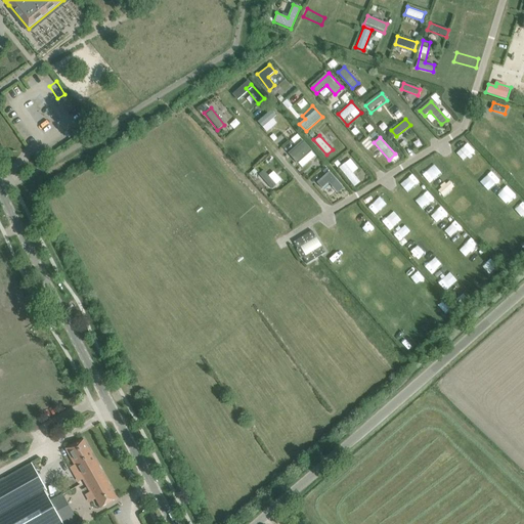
[(302,168),(316,155),(304,141),(289,155),(302,168)]
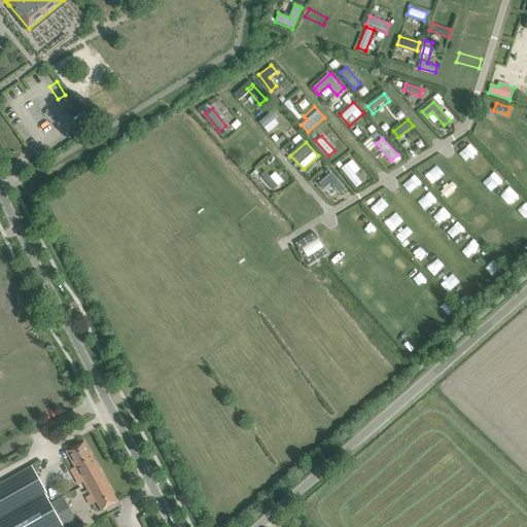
[(355,187),(362,182),(355,173),(360,169),(353,159),(341,168),(355,187)]
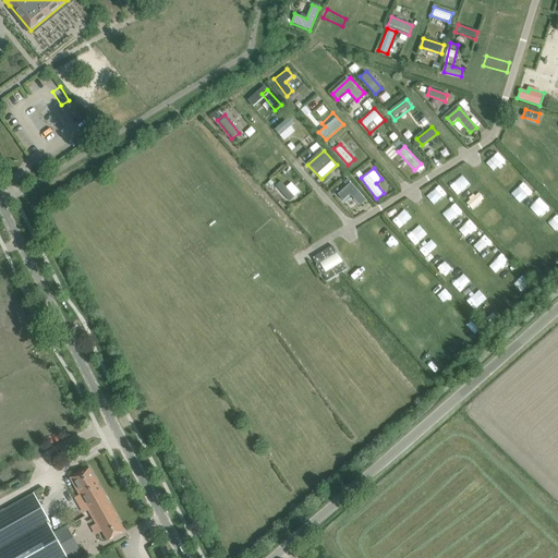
[(458,194),(466,185),(459,177),(450,184),(458,194)]
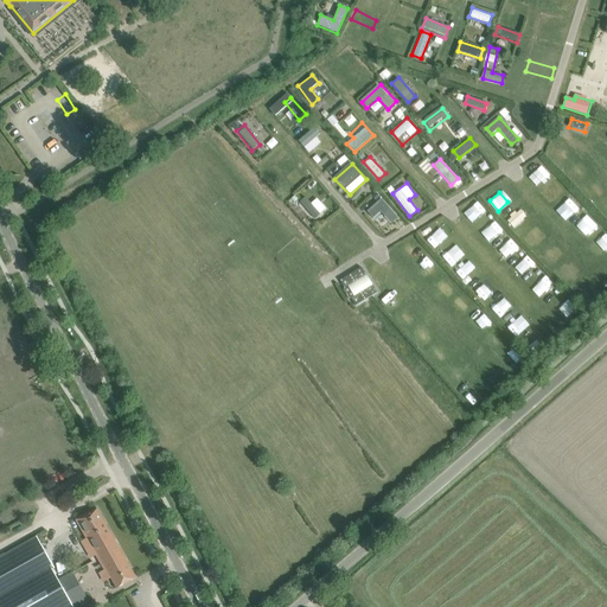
[(314,221),(327,208),(317,197),(312,203),(306,196),(298,204),(314,221)]
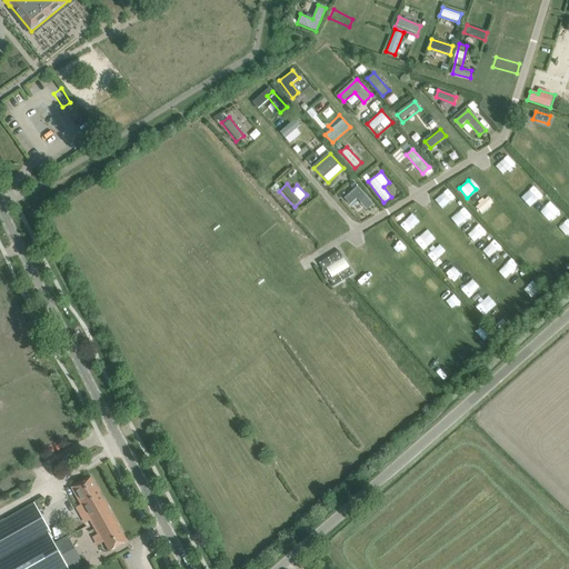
[(533,186),(525,195),(535,203),(543,195),(533,186)]
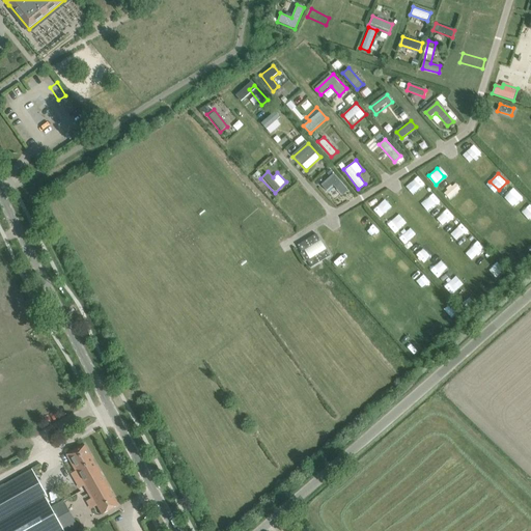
[(342,195),(347,190),(334,174),(322,186),(327,191),(333,186),(342,195)]
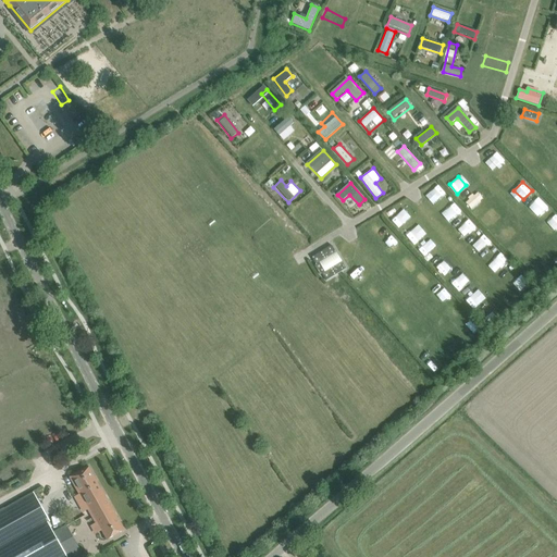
[(388,194),(395,189),(392,183),(385,187),(388,194)]
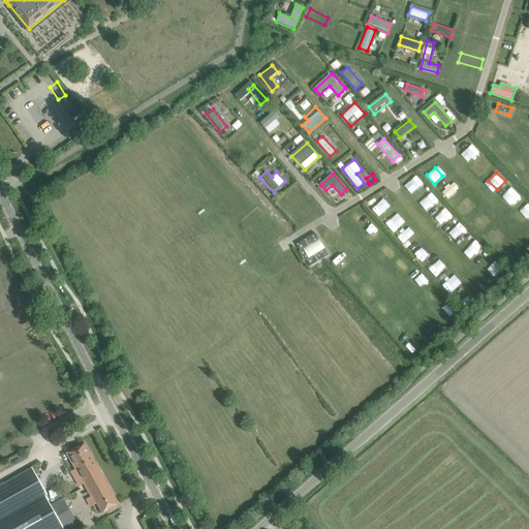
[(448,200),(460,190),(452,181),(439,191),(448,200)]
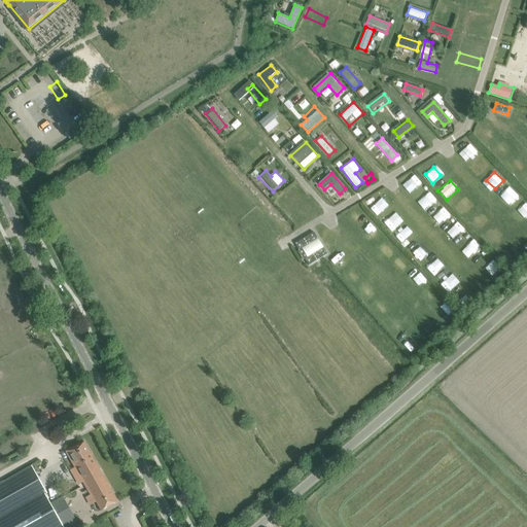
[(426,195),(421,199),(426,206),(431,202),(426,195)]
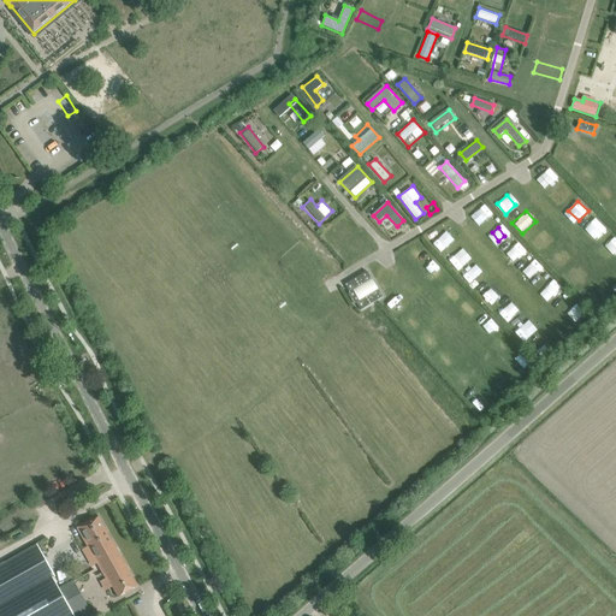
[(438,234),(430,240),(437,248),(444,242),(438,234)]
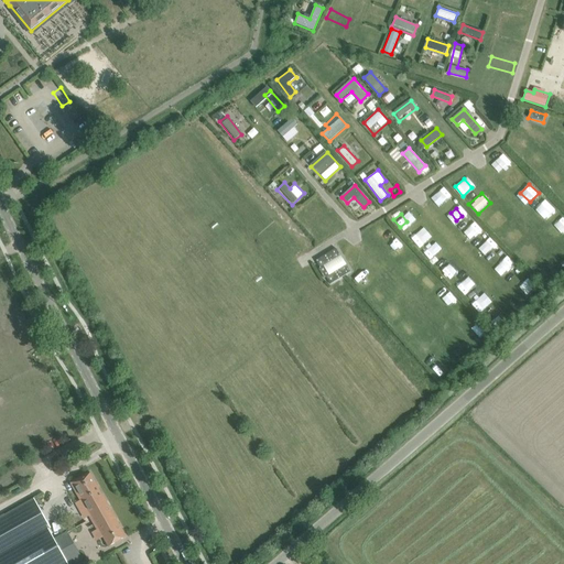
[(468,215),(463,219),(472,229),(477,224),(468,215)]
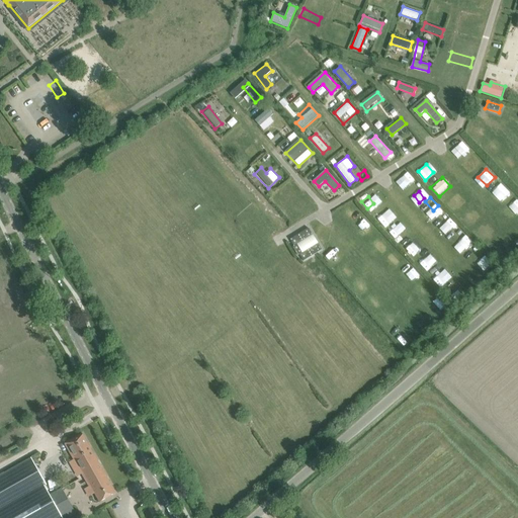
[(352,205),(344,213),(352,222),(360,213),(352,205)]
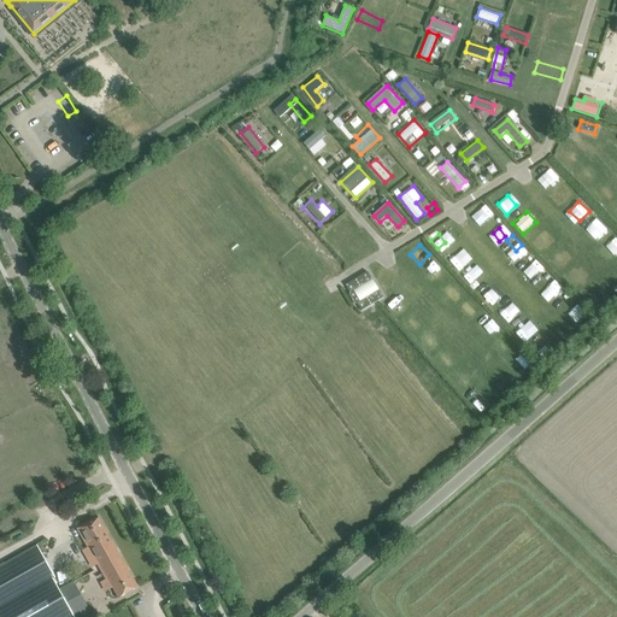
[(513,259),(522,268),(530,258),(522,251),(513,259)]
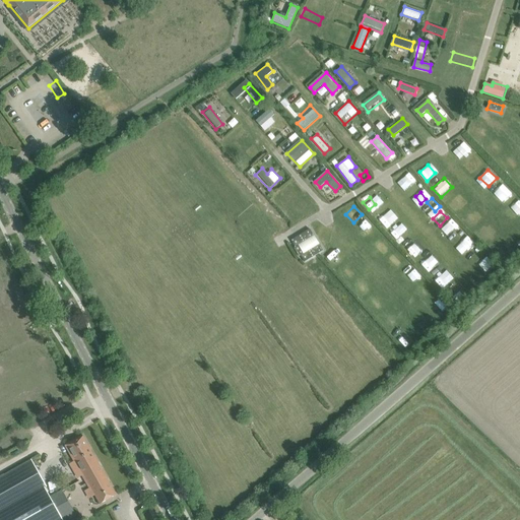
[(450,219),(443,230),(452,237),(460,226),(450,219)]
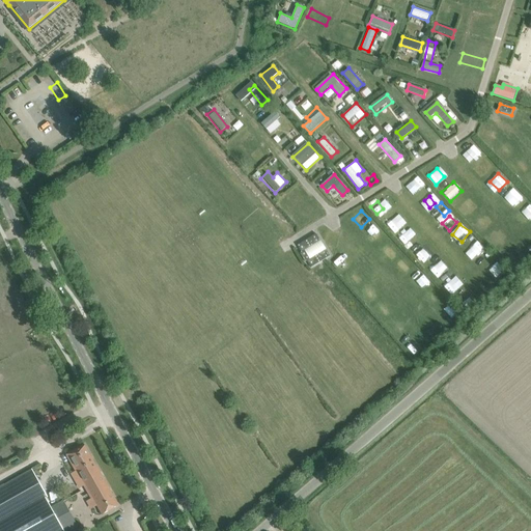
[(376,241),(385,234),(378,225),(369,231),(376,241)]
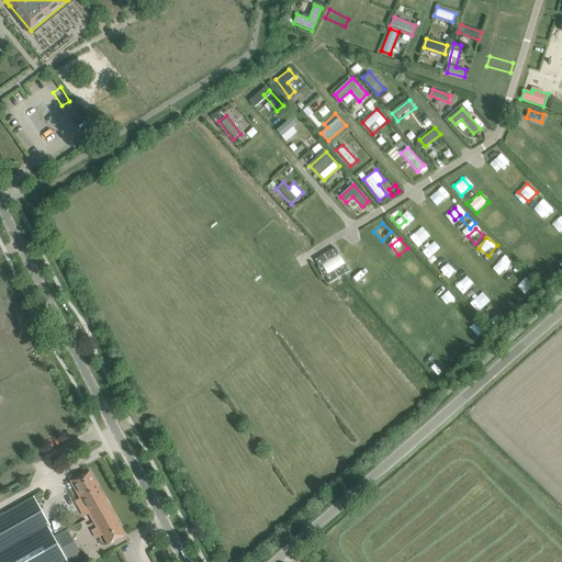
[(336,248),(315,260),(319,268),(317,269),(323,278),(325,277),(329,283),(349,271),(336,248)]
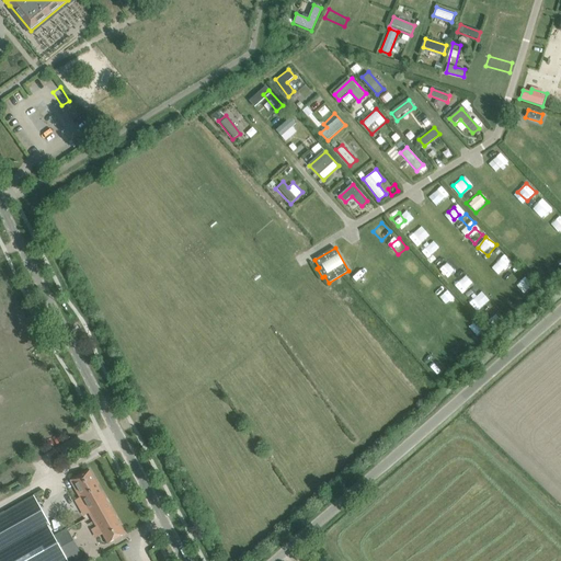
[(412,255),(407,263),(414,271),(421,263),(412,255)]
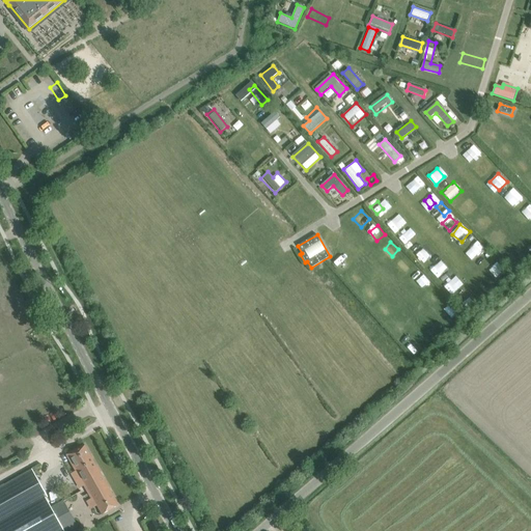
[(480,259),(484,252),(477,248),(472,255),(480,259)]
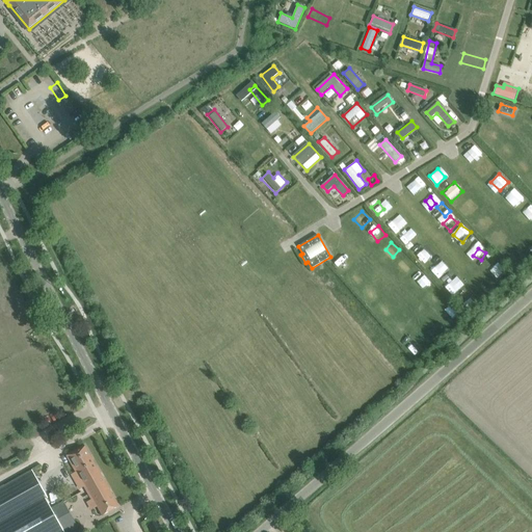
[(352,257),(344,261),(347,268),(355,263),(352,257)]
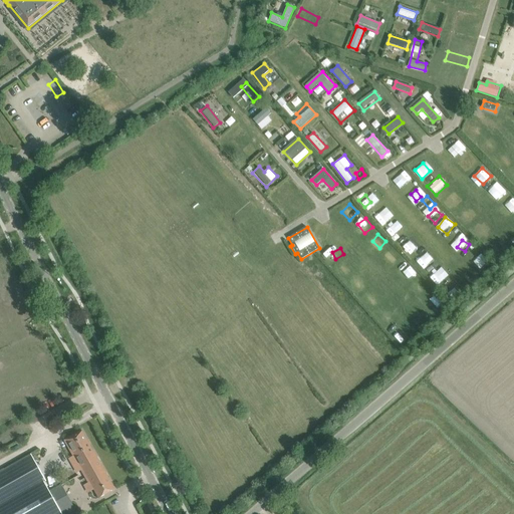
[(391,249),(384,257),(394,264),(400,256),(391,249)]
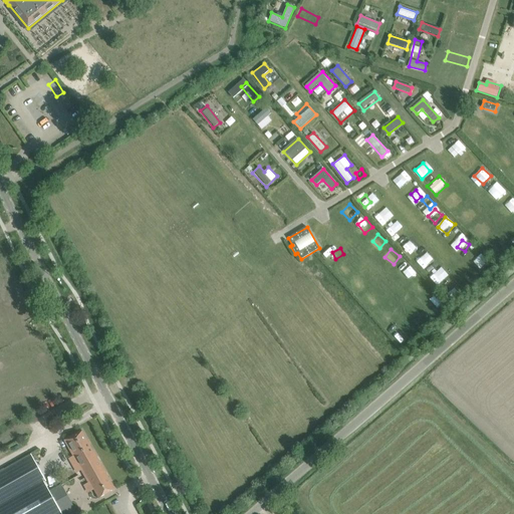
[(368,292),(361,298),(368,307),(375,301),(368,292)]
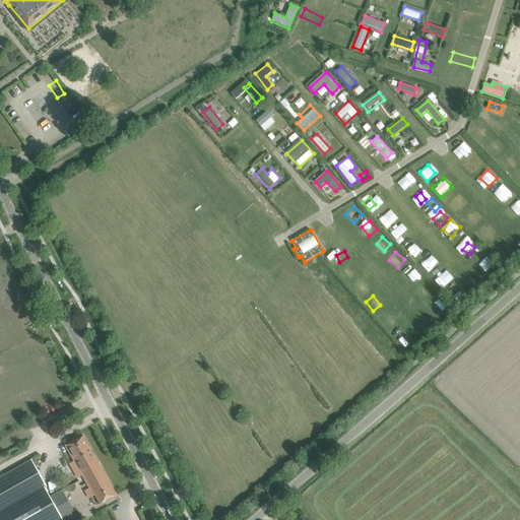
[(438,300),(431,305),(436,312),(443,307),(438,300)]
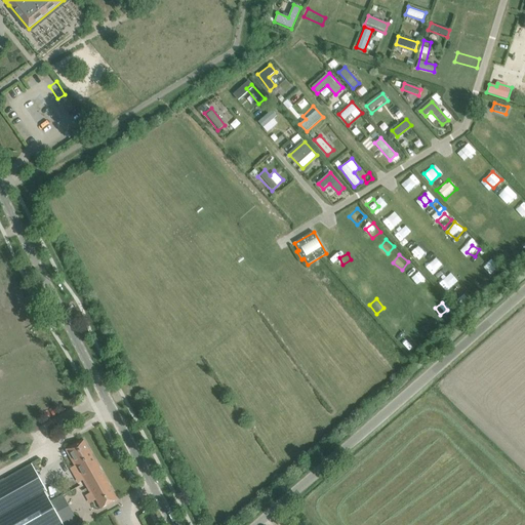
[(409,349),(419,338),(413,332),(403,342),(409,349)]
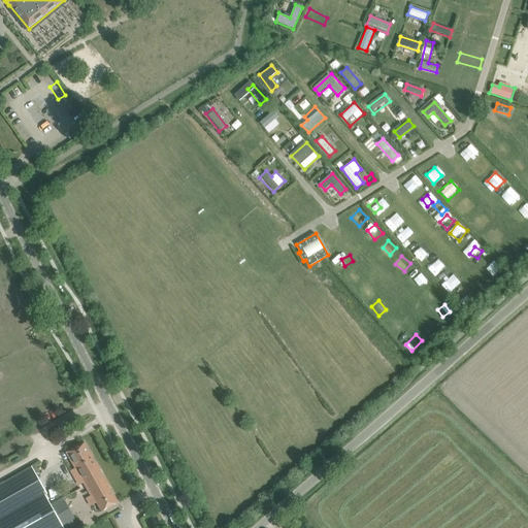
[(74,449),(66,453),(70,459),(75,468),(84,484),(91,496),(95,503),(97,502),(97,503),(102,512),(119,502),(96,463),(95,463),(91,456),(92,456),(85,442),(74,449)]
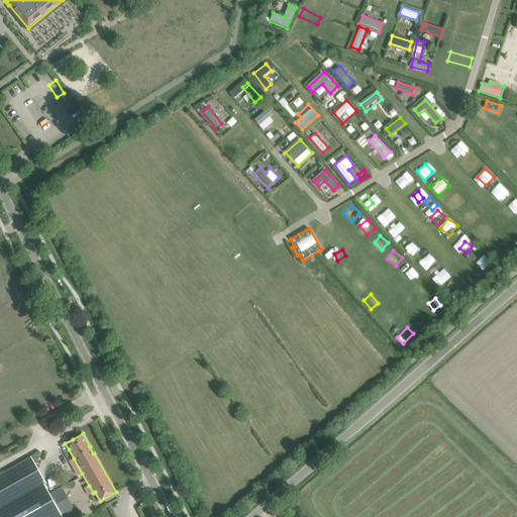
[(29,458),(0,475),(0,509),(44,485),(29,458)]
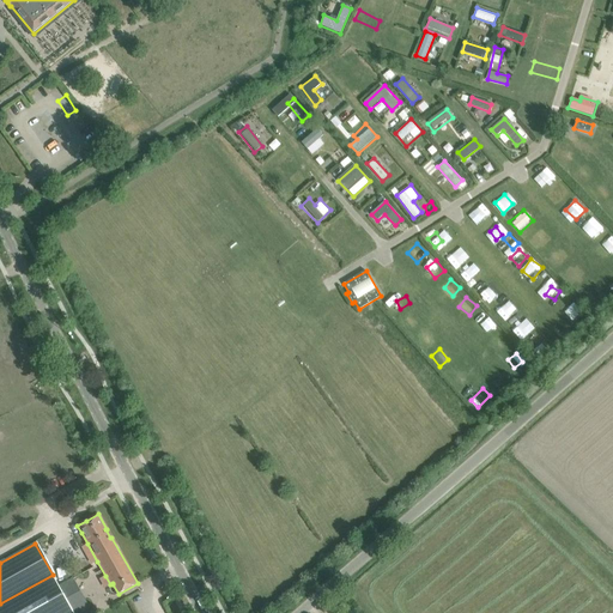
[(53,575),(0,604),(0,612),(73,612),(78,611),(64,586),(62,584),(59,587),(53,575)]
